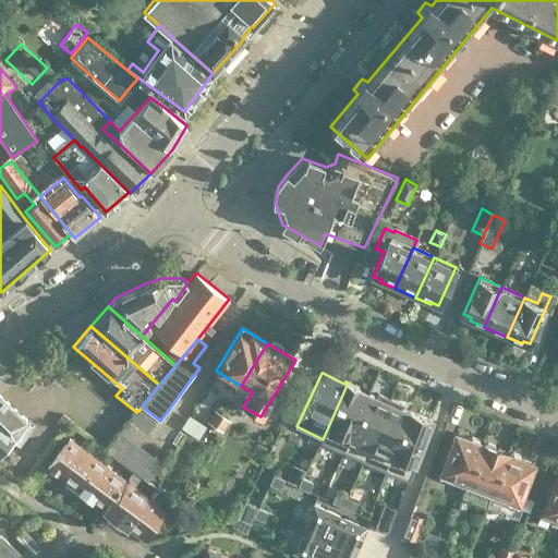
[(323,439),(322,441),(338,449),(342,451),(368,393),(358,389),(359,387),(348,383),(323,439)]
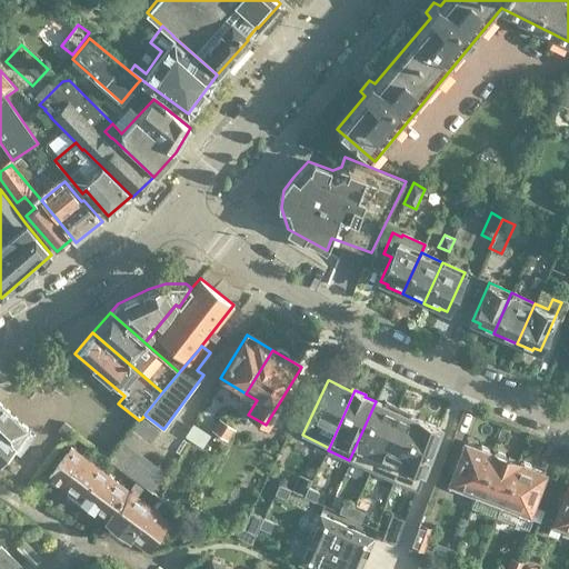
[(376,401),(349,460),(370,469),(398,407),(386,401),(383,406),(376,401)]
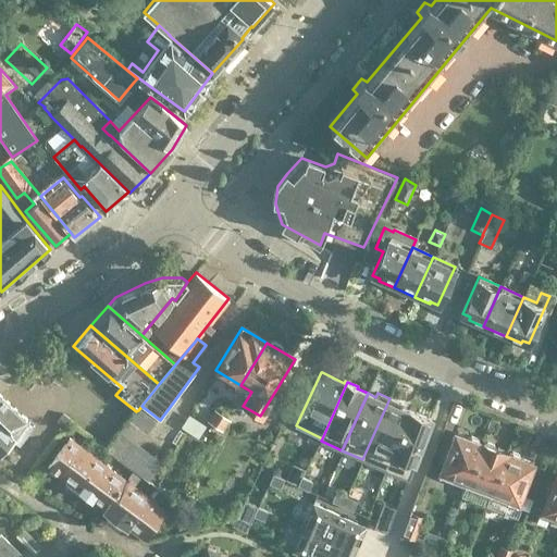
[(26,419),(0,395),(0,450),(10,441),(20,446),(31,428),(25,422),(26,419)]
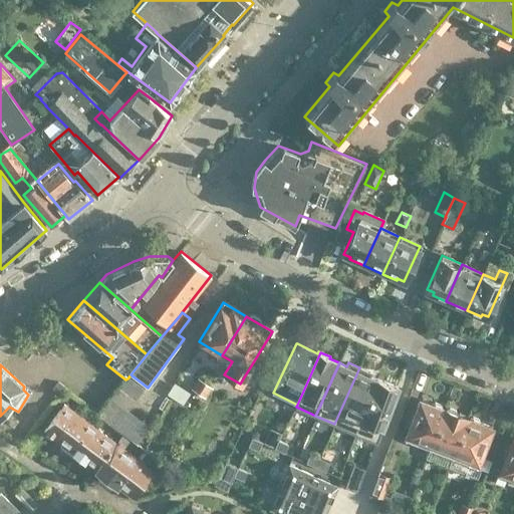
[(359,367),(334,424),(355,434),(375,379),(368,376),(369,372),(359,367)]
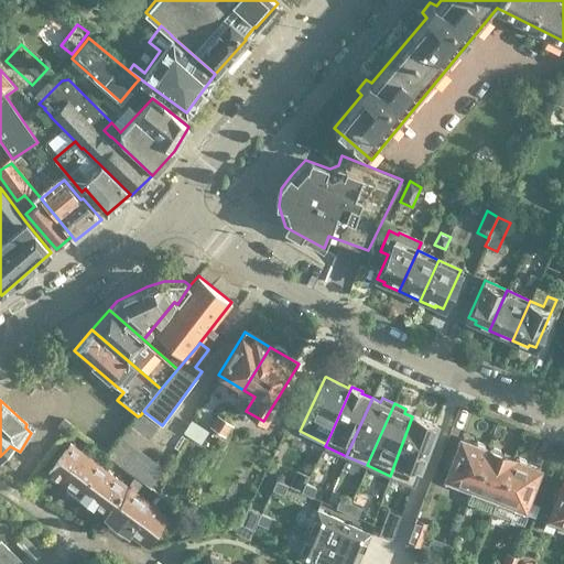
[(225,419),(218,414),(209,425),(218,431),(225,419)]
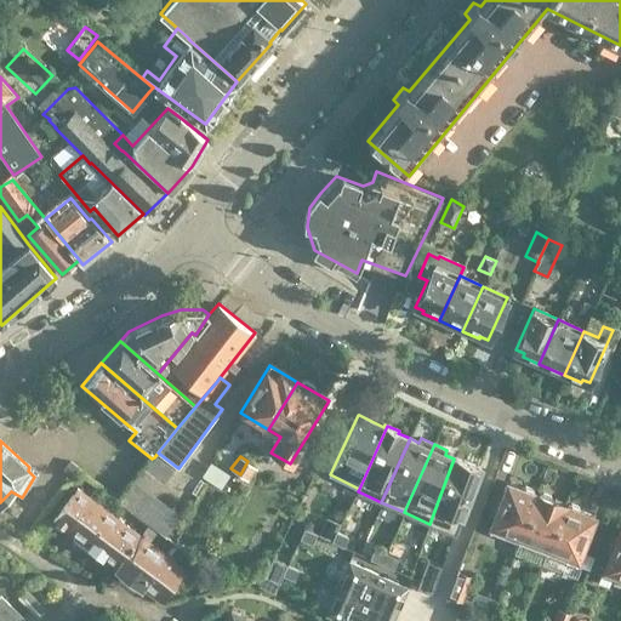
[(429,524),(428,524),(455,534),(480,466),(455,457),(454,459),(429,524)]
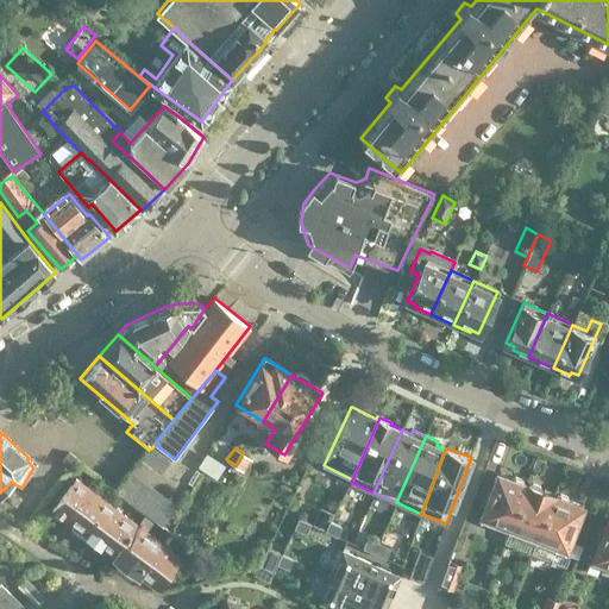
[(243,452),(236,465),(244,471),(252,459),(243,452)]
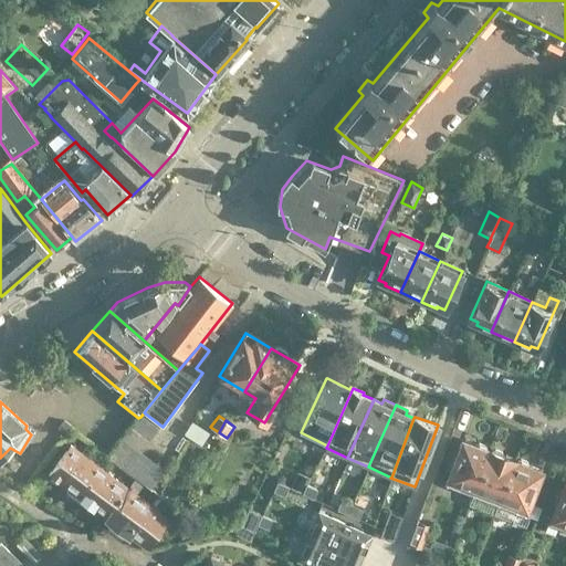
[(444,485),(473,496),(489,452),(462,441),(444,485)]
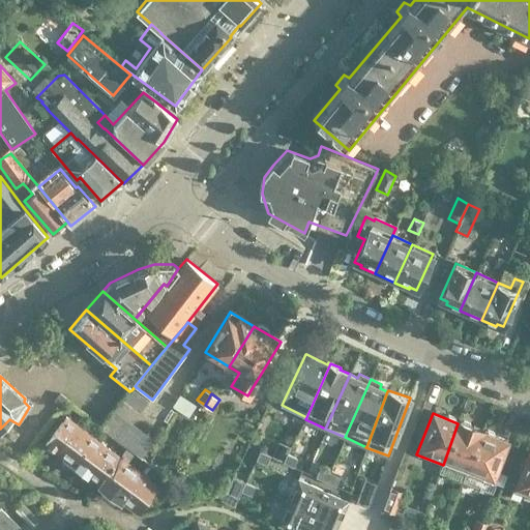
[(45,445),(78,470),(98,442),(65,417),(45,445)]
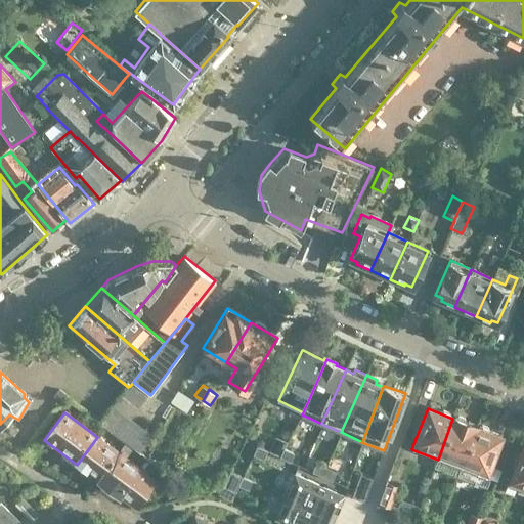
[(438,460),(460,468),(475,427),(452,419),(438,460)]
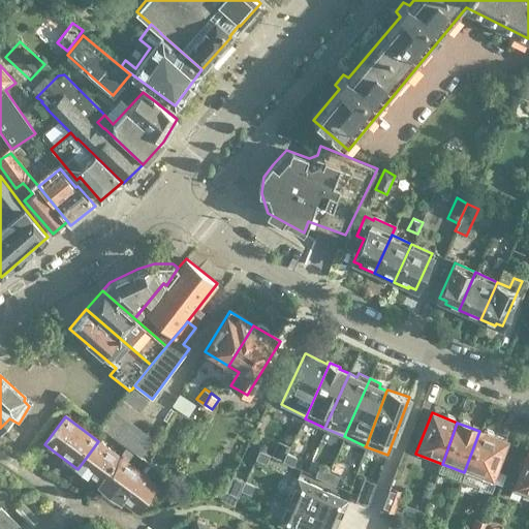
[(479,431),(464,472),(490,481),(505,441),(479,431)]
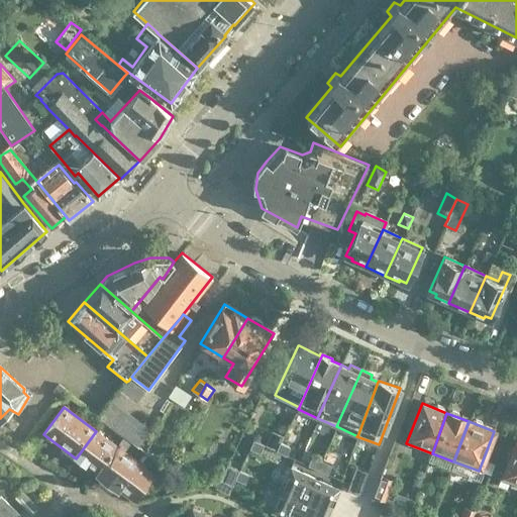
[(76,458),(95,473),(115,445),(96,431),(76,458)]
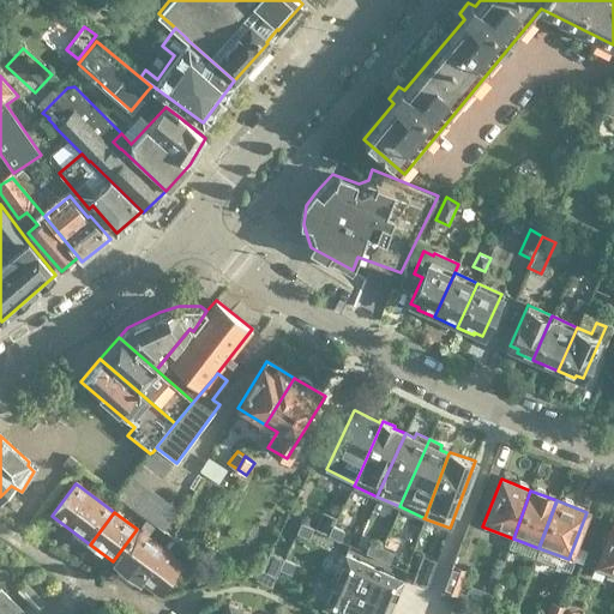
[(595,570),(613,576),(613,522),(595,570)]
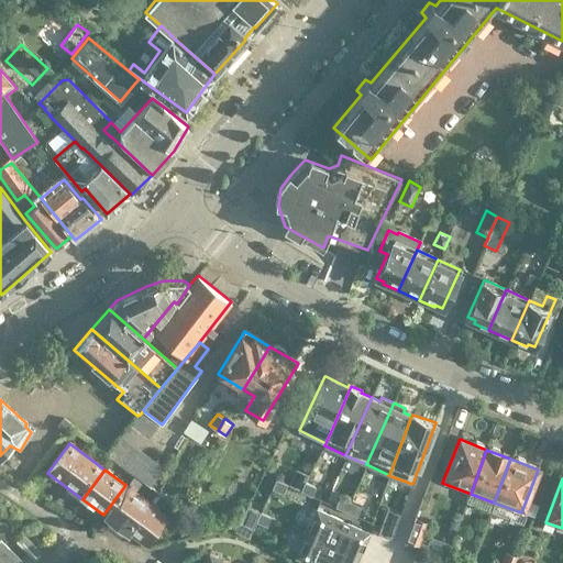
[(276,479),(272,489),(283,494),(286,484),(276,479)]
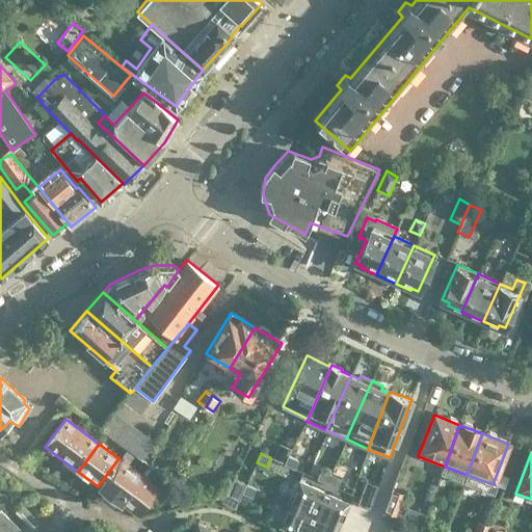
[(288,455),(284,464),(294,469),(298,459),(288,455)]
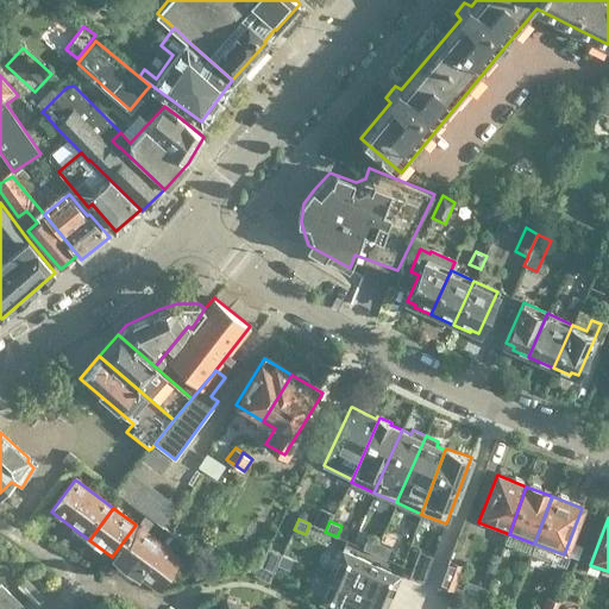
[(136,525),(112,557),(138,576),(162,544),(136,525)]
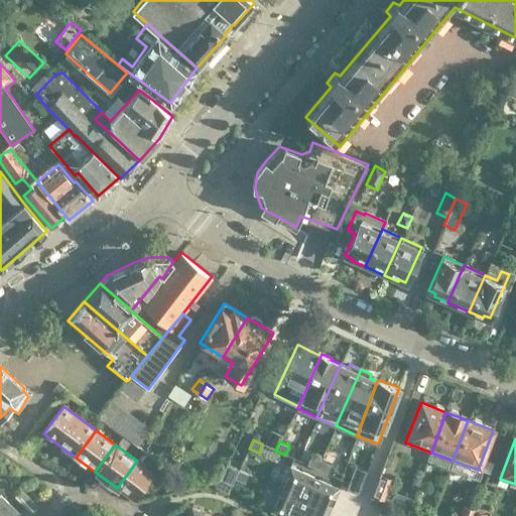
[(310,456),(306,465),(316,469),(320,460),(310,456)]
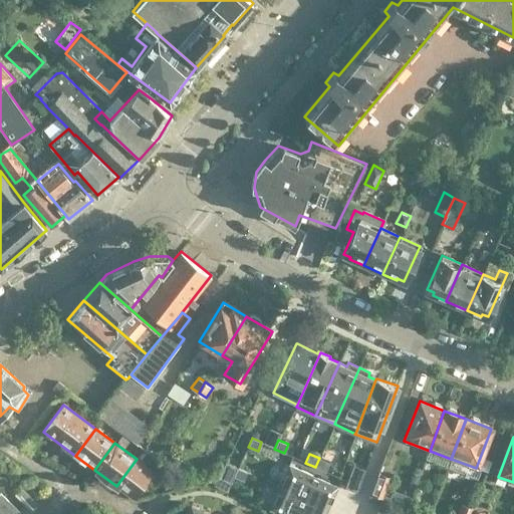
[(319,458),(315,467),(325,471),(329,463),(319,458)]
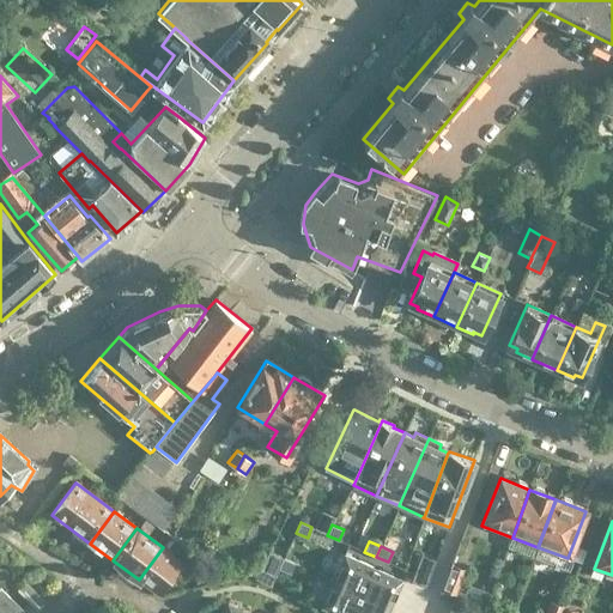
[(163,547),(139,580),(158,594),(182,562),(163,547)]
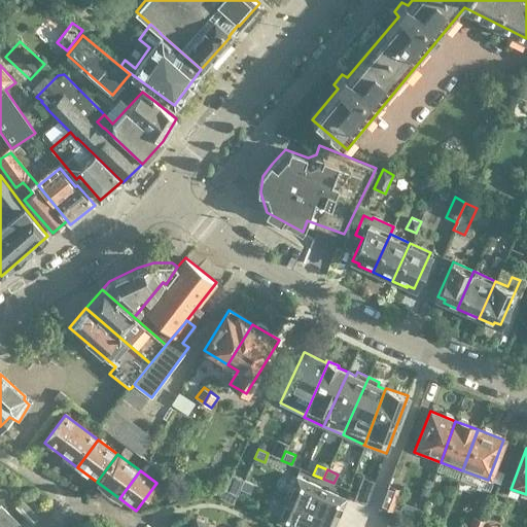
[(231,473),(223,490),(236,495),(239,488),(243,480),(243,479),(231,473)]
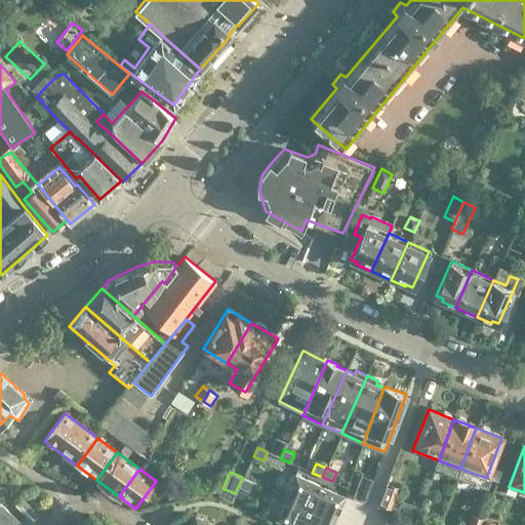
[(295,475),(286,496),(333,518),(344,495),(295,475)]
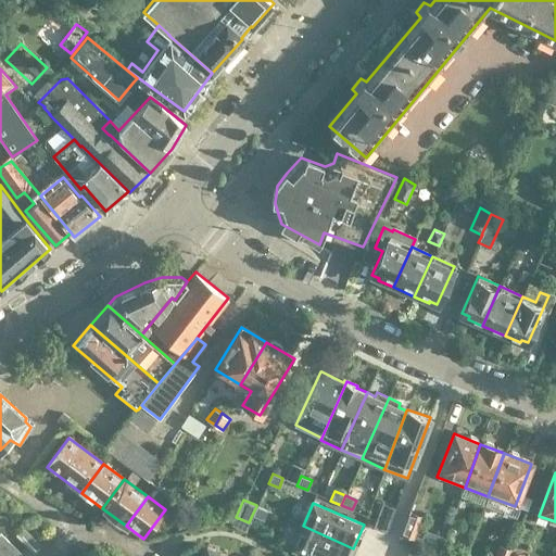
[(256,506),(252,515),(263,520),(267,510),(256,506)]
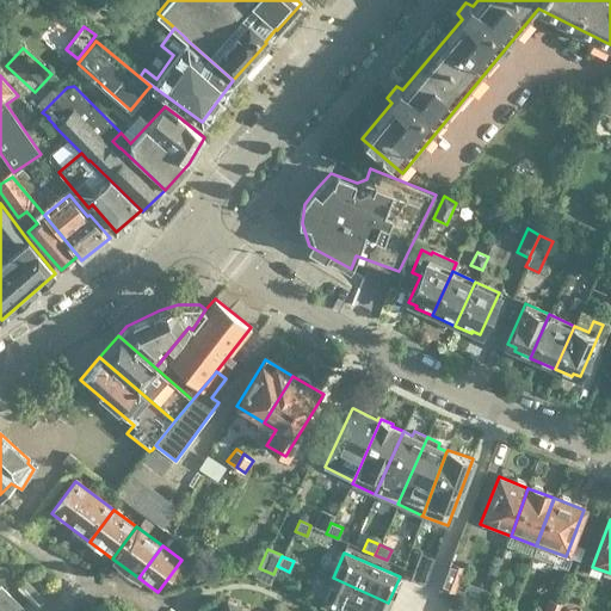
[(439,593),(452,598),(454,596),(456,590),(466,567),(451,561),(439,593)]
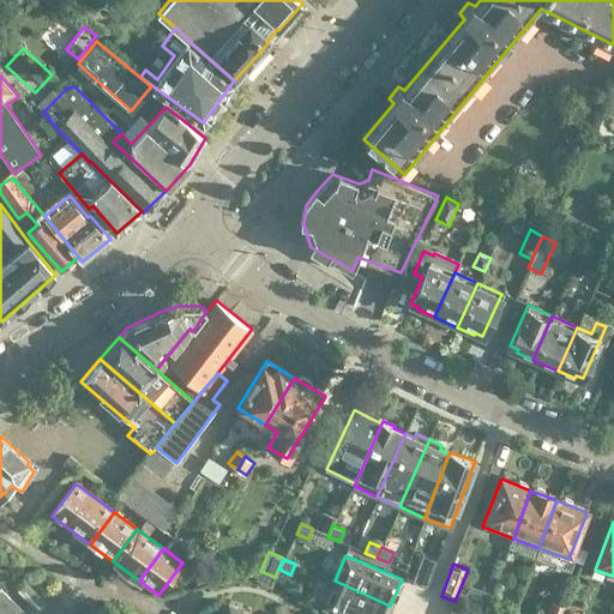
[(416,570),(411,582),(426,588),(431,576),(416,570)]
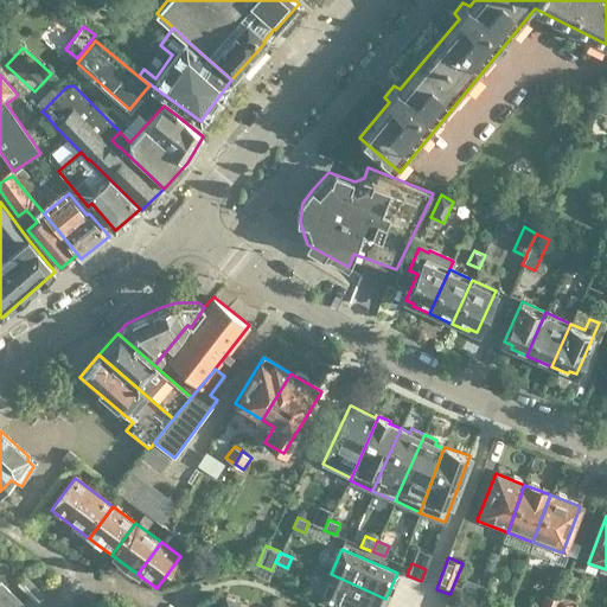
[(331,574),(320,599),(338,606),(382,606),(385,599),(331,574)]
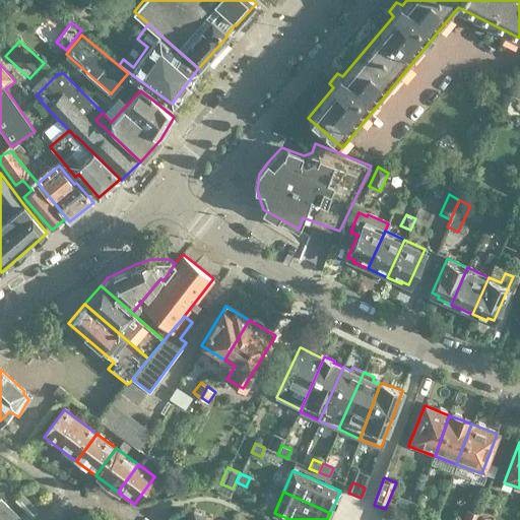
[(388,502),(386,507),(406,516),(412,503),(393,495),(390,503),(388,502)]
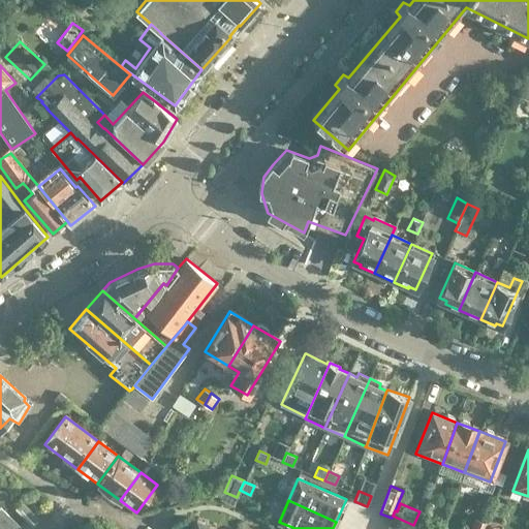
[(0,528),(17,528),(20,527),(0,508),(0,528)]
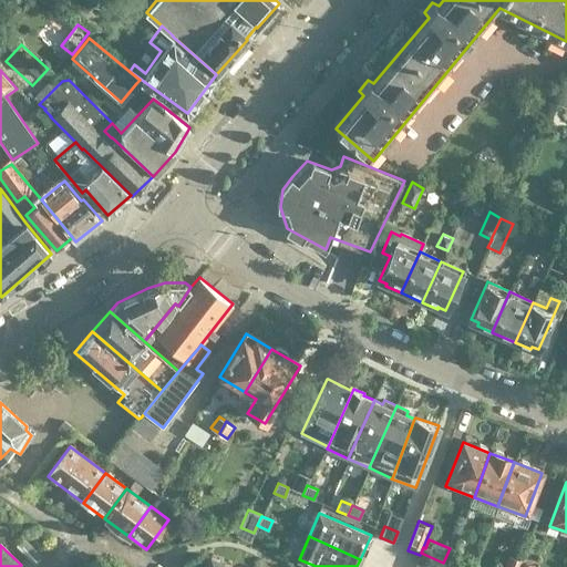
[(504,566),(518,566),(523,559),(509,554),(504,566)]
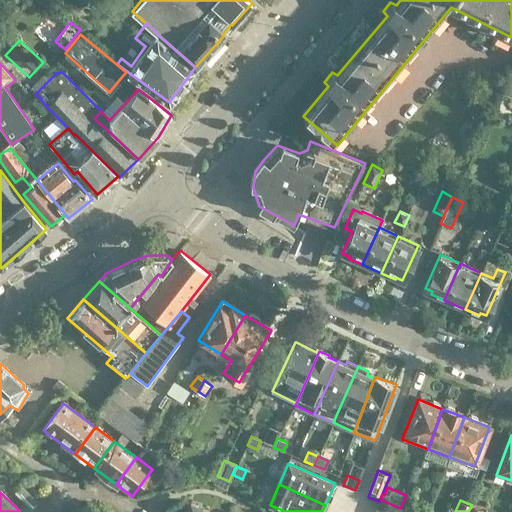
[(92,502),(83,511),(111,511),(105,507),(102,510),(92,502)]
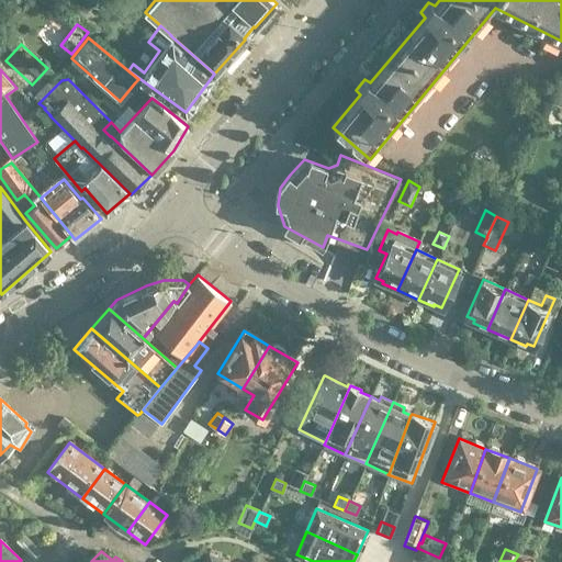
[(441,561),(416,551),(412,561),(441,561)]
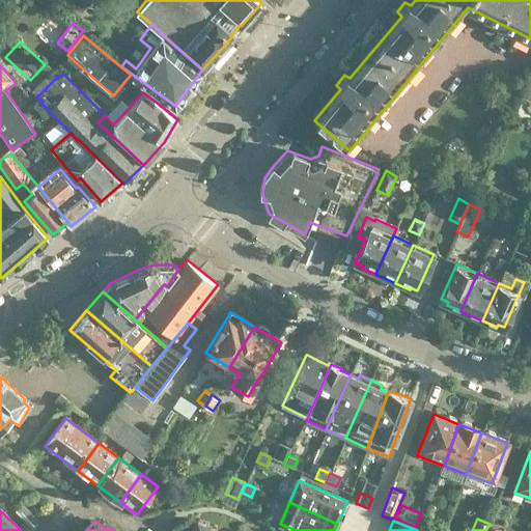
[(215,530),(196,522),(191,530),(215,530)]
